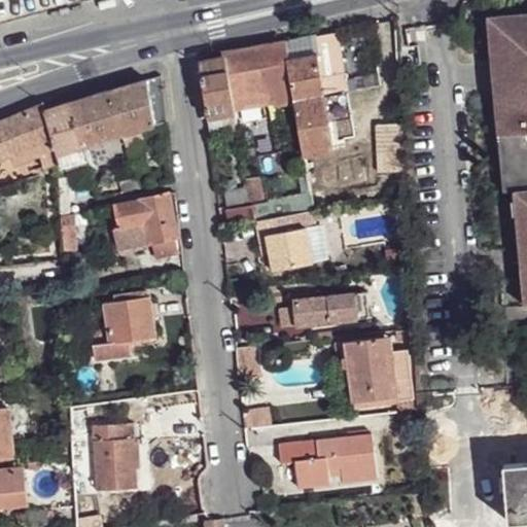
[(526,13),(492,16),(506,191),(517,190),(526,306),(526,305),(526,13)]
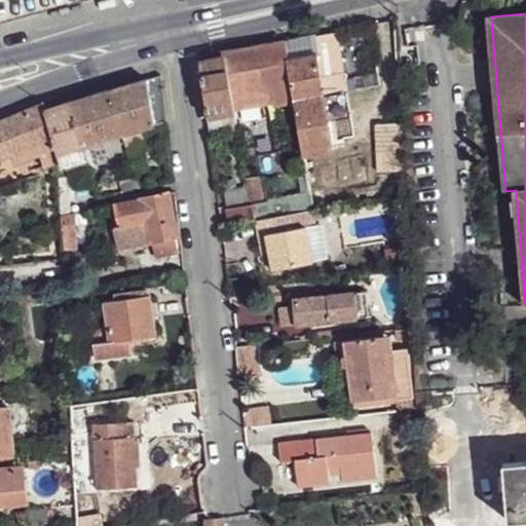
[(286,41),(294,101),(324,96),(346,90),(344,73),(337,32),(314,37),(314,35),(286,41)]
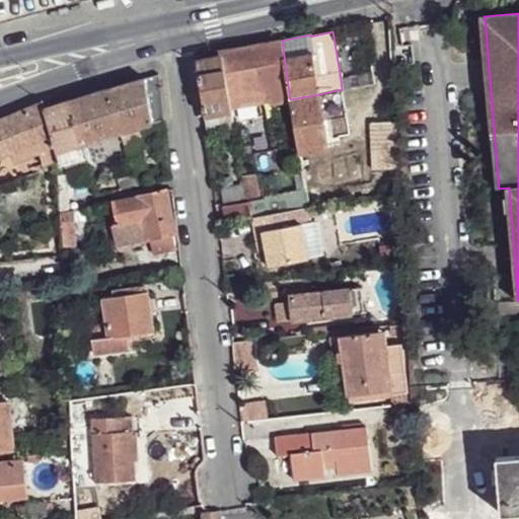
[(220,52),(221,57),(222,56),(228,90),(267,83),(269,97),(270,102),(290,99),(282,41),(220,52)]
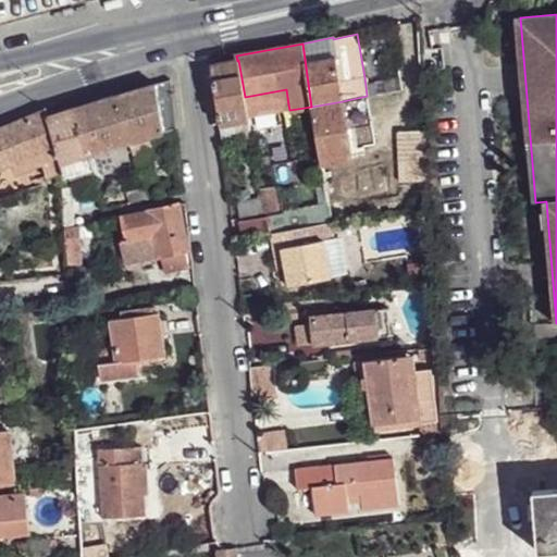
[(211,65),(223,141),(250,137),(249,130),(250,130),(247,111),(245,97),(238,60),(237,61),(211,65)]
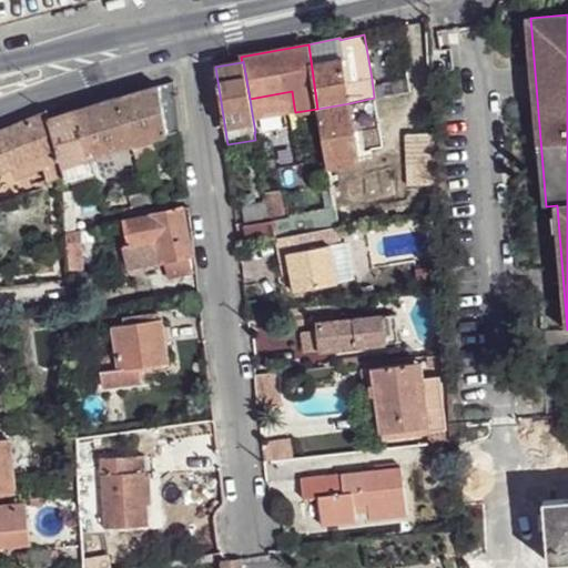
[(115,99),(132,146),(180,131),(174,81),(115,99)]
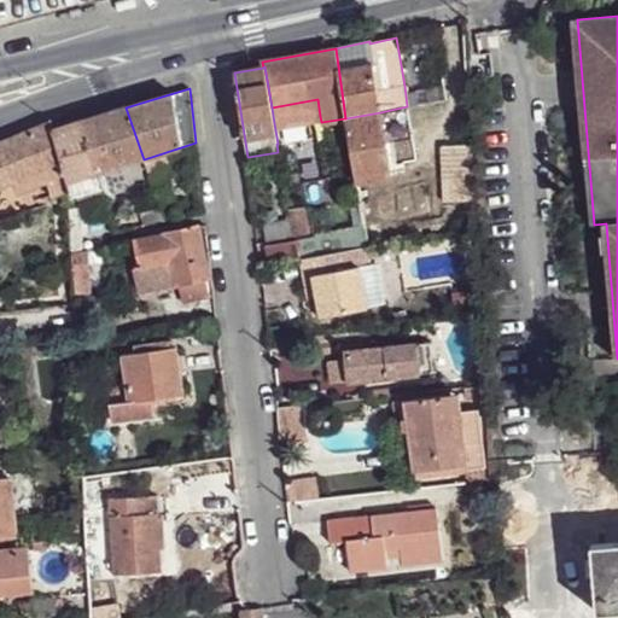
[(318,99),(272,108),(274,123),(320,116),(318,99)]
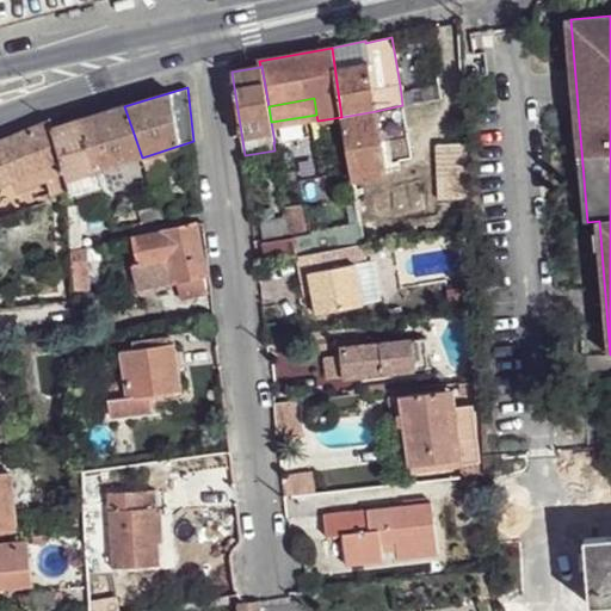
[(80,119),(98,171),(142,158),(124,106),(80,119)]
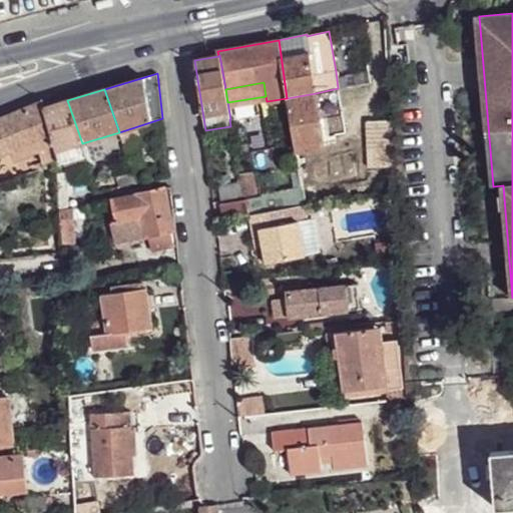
[(287,98),(297,153),(325,148),(316,93),(287,98)]
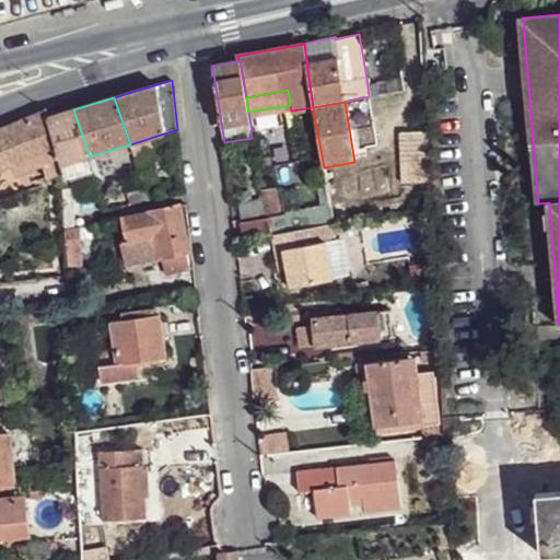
[(47,118),(61,165),(63,173),(66,177),(69,177),(92,170),(94,170),(90,156),(73,109),(48,117),(47,118)]
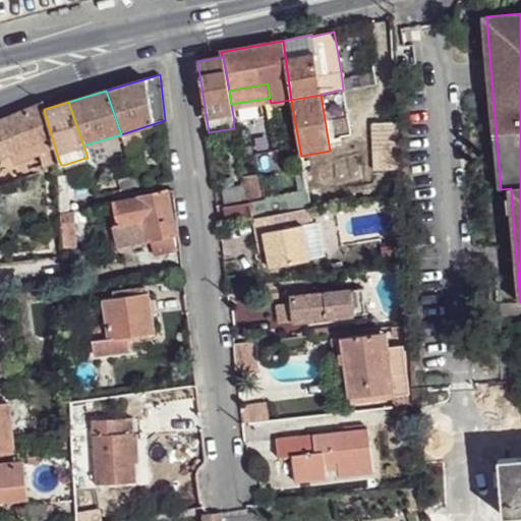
[(0,121),(13,156),(37,146),(39,152),(45,168),(59,161),(57,154),(44,110),(45,109),(44,103),(0,121)]
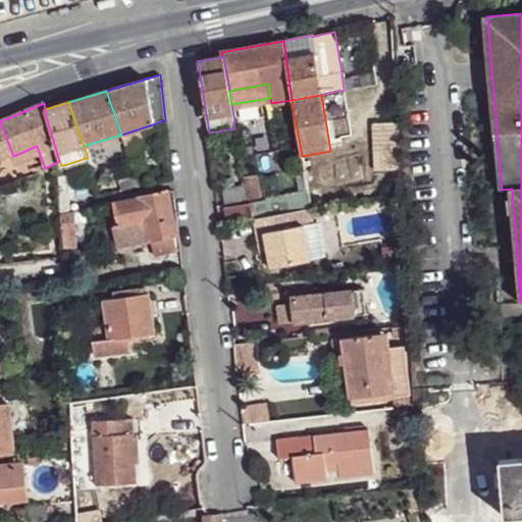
[(0,159),(10,155),(11,157),(13,156),(0,121),(0,120),(0,159)]
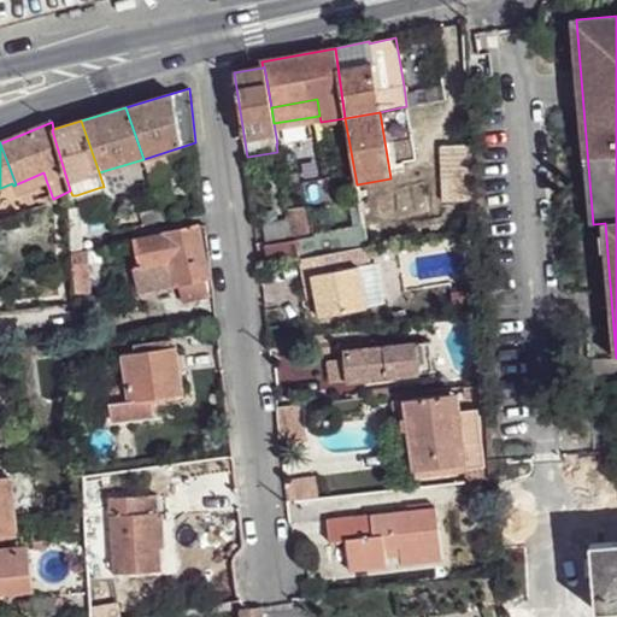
[(441,145),(444,201),(472,200),(470,145),(441,145)]
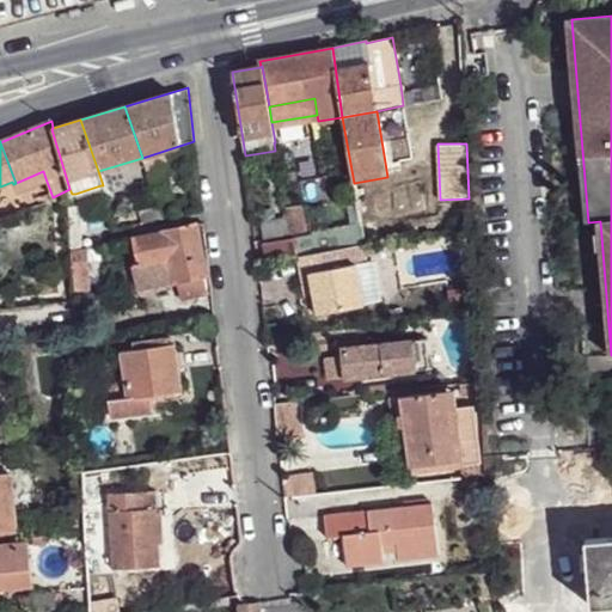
[(43,171),(16,183),(17,190),(46,178),(43,171)]
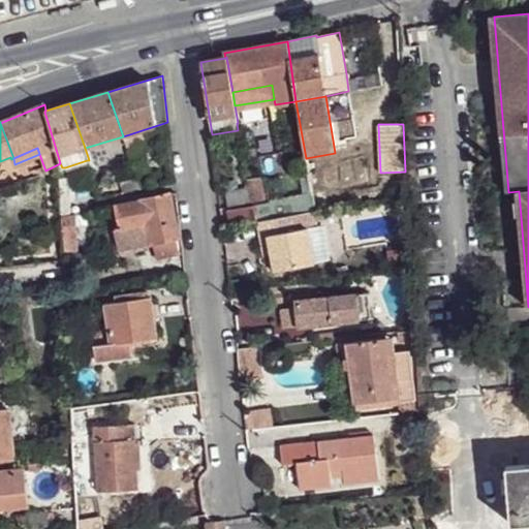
[(87,160),(65,167),(66,172),(88,164),(87,160)]
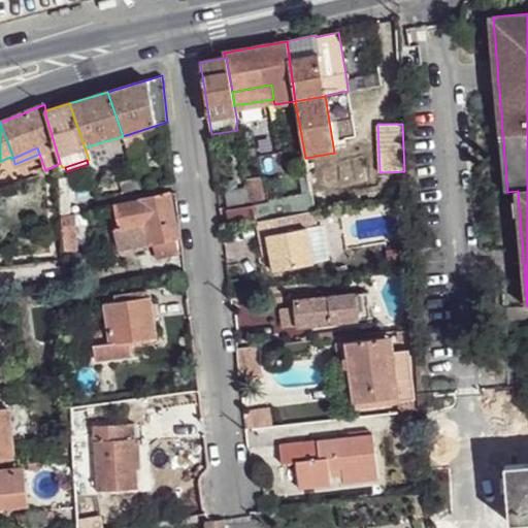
[(306,164),(310,191),(314,211),(339,206),(335,179),(334,174),(332,160),(306,164)]
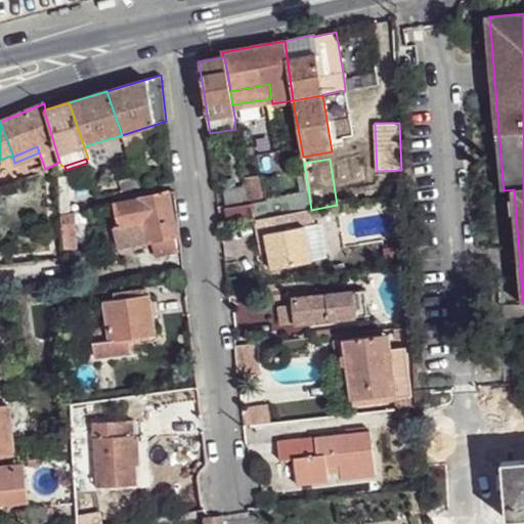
[(59,176),(60,215),(71,214),(69,189),(72,189),(71,175),(59,176)]
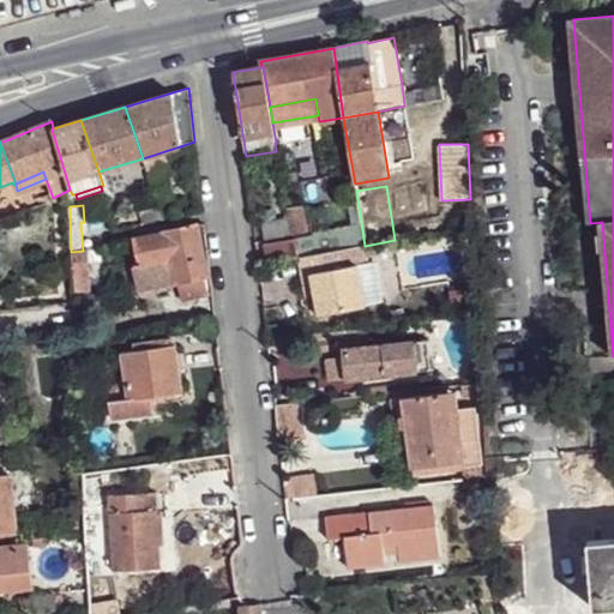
[(288,208),(290,218),(293,234),(308,232),(304,205),(288,208)]
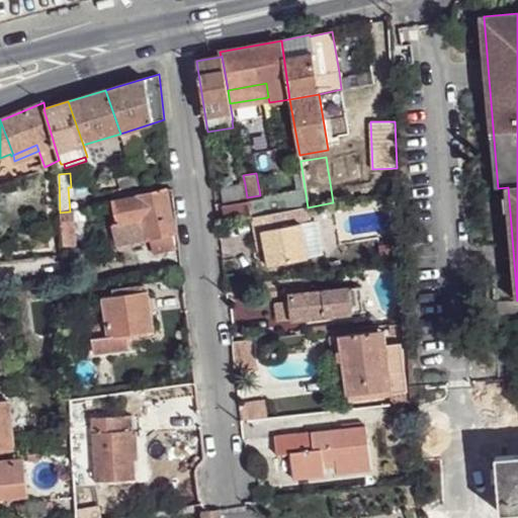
[(116,179),(119,190),(137,186),(135,175),(116,179)]
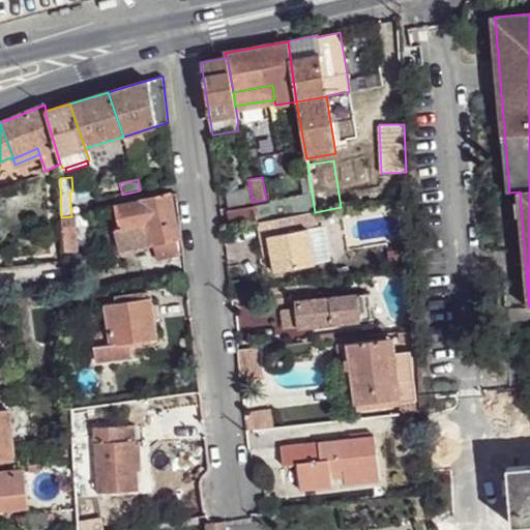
[(251,188),(227,193),(229,206),(253,202),(251,188)]
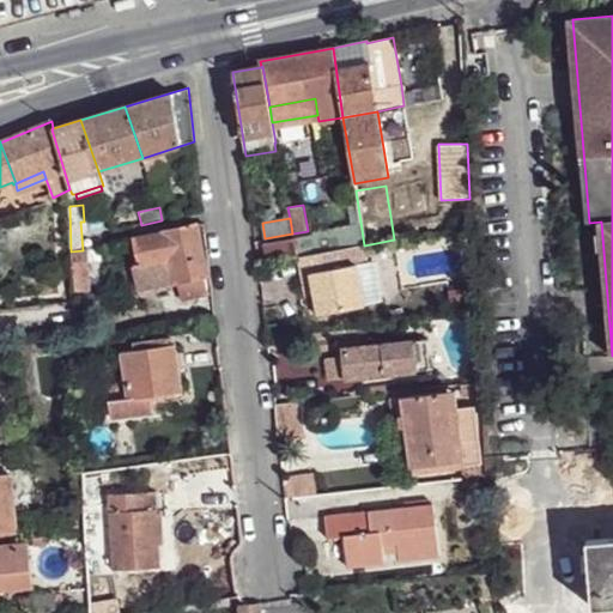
[(293,238),(296,252),(297,258),(364,246),(360,222),(313,232),(314,235),(293,238)]
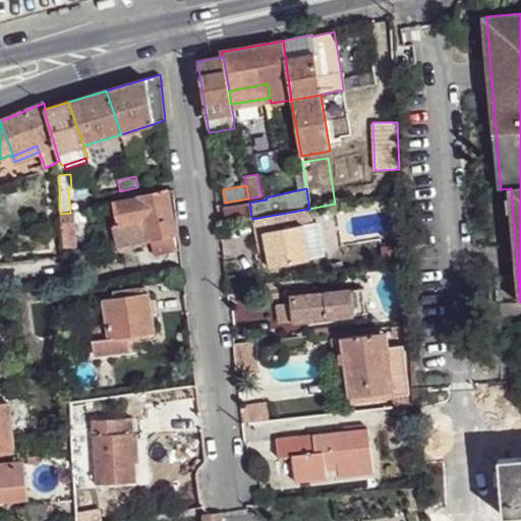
[(114,201),(119,224),(111,226),(116,246),(151,239),(154,254),(177,249),(175,241),(174,234),(176,233),(167,190),(141,196),(114,201)]
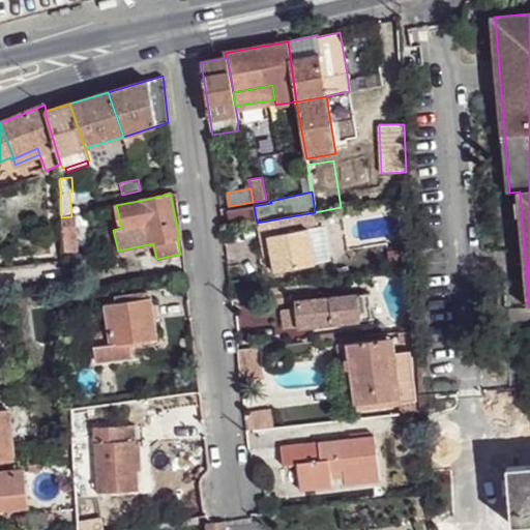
[(259,231),(260,239),(269,237),(271,253),(275,272),(315,264),(314,262),(328,260),(322,226),(318,227),(315,212),(257,223),(259,231)]
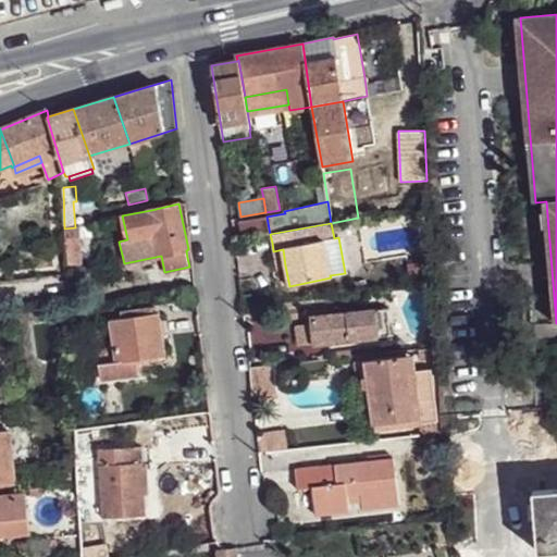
[(64,229),(66,249),(82,248),(79,227),(75,227),(64,229)]
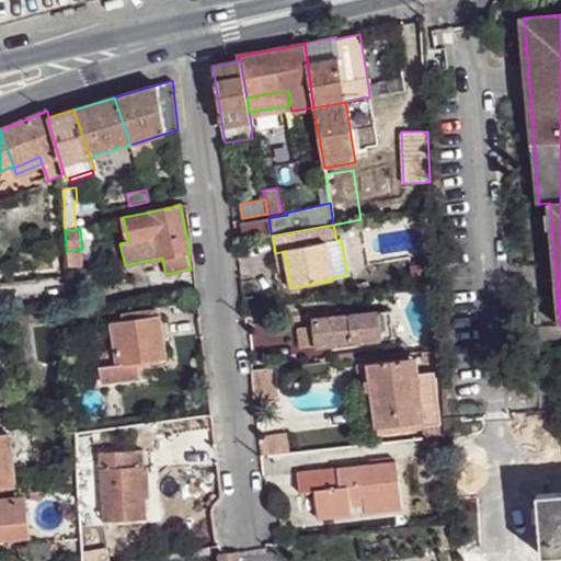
[(82,250),(67,251),(68,266),(82,265),(82,250)]
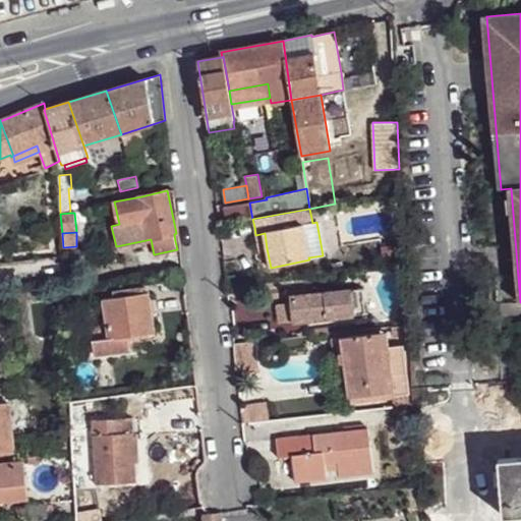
[(265,233),(255,235),(258,250),(267,248),(265,233)]
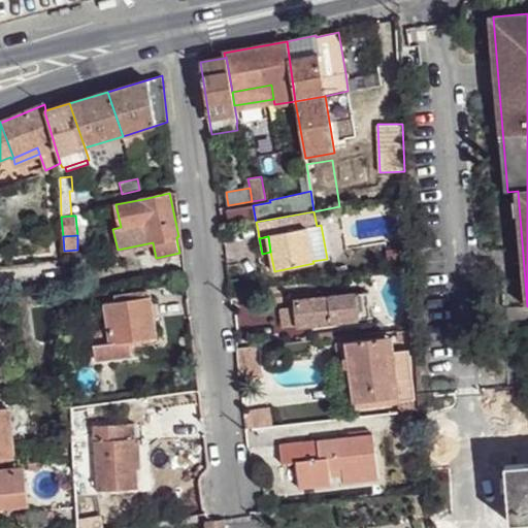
[(409,243),(401,243),(402,252),(410,252),(409,243)]
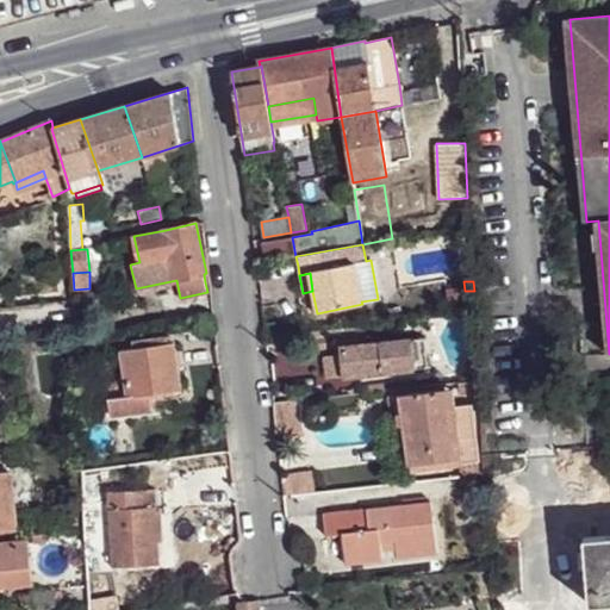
[(70,330),(60,332),(62,344),(73,342),(70,330)]
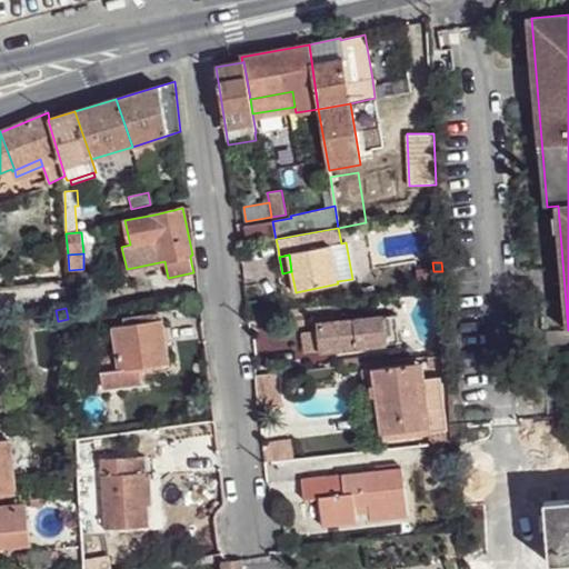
[(355,311),(342,313),(343,320),(356,319),(355,311)]
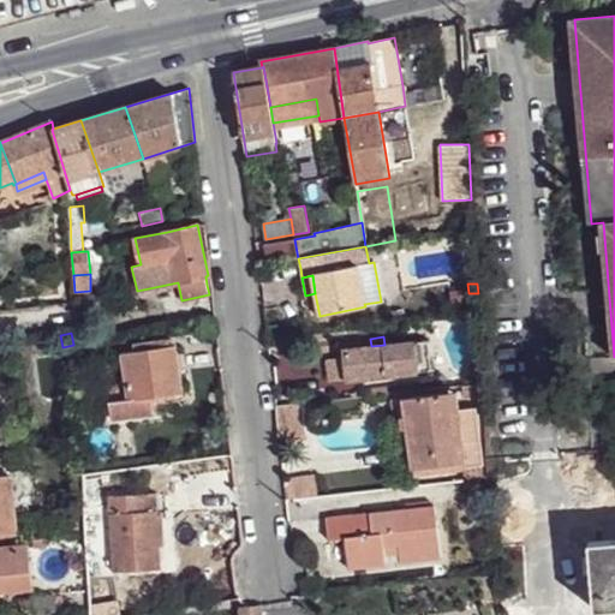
[(123,352),(127,384),(129,399),(109,401),(112,419),(154,413),(151,396),(183,392),(179,369),(177,345),(173,346),(172,339),(133,344),(135,351),(123,352)]
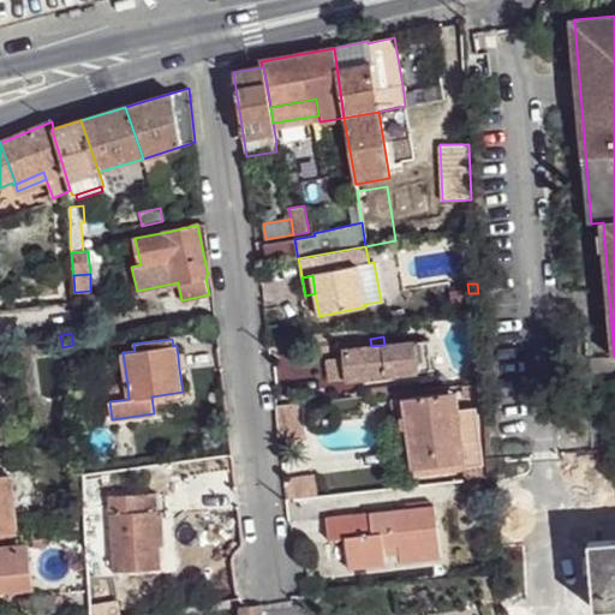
[(428,339),(415,341),(417,356),(429,354),(428,339)]
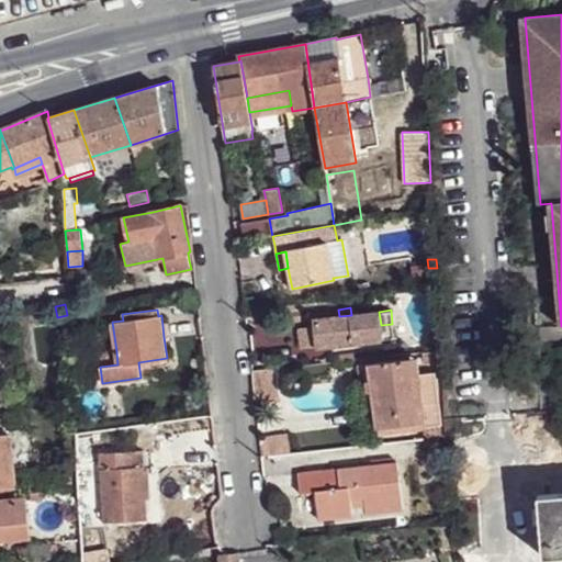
[(313,319),(313,326),(316,347),(394,338),(392,324),(381,325),(379,312),(351,315),(339,316),(326,318),(313,319)]
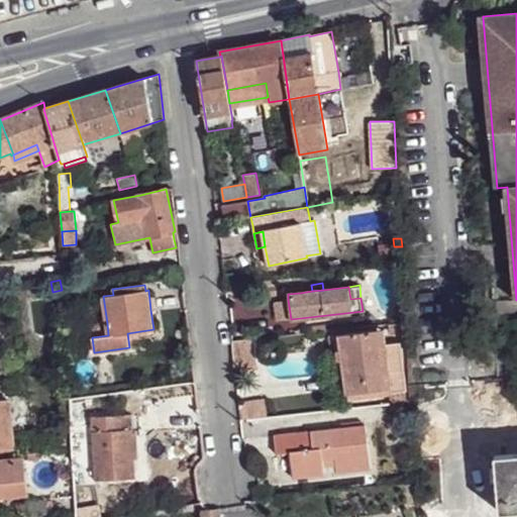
[(288,300),(274,302),(276,321),(291,319),(288,300)]
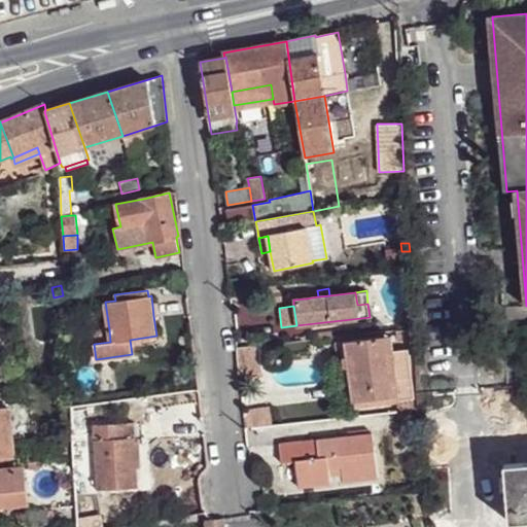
[(400,322),(401,329),(413,328),(412,318),(403,319),(400,322)]
